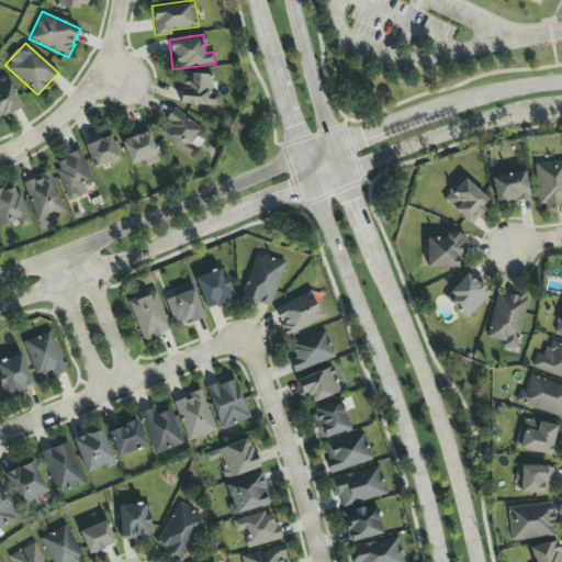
[(212,75),(180,74),(179,104),(218,107),(220,93),(212,93),(212,75)]
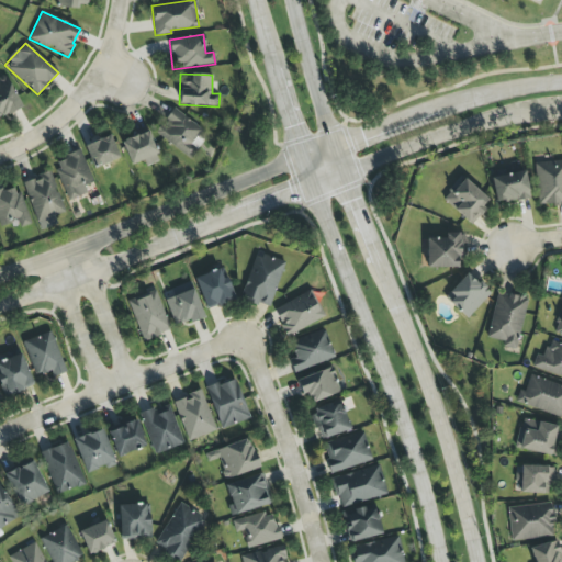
[(0,79),(0,117),(21,108),(7,77),(0,79)]
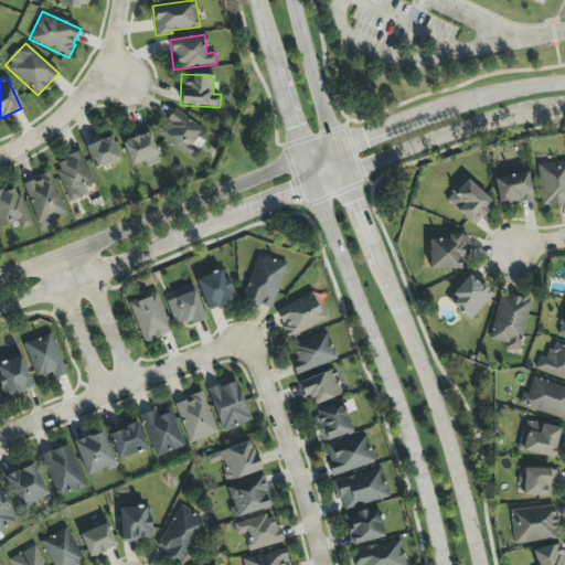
[(191,160),(209,136),(173,109),(156,135),(191,160)]
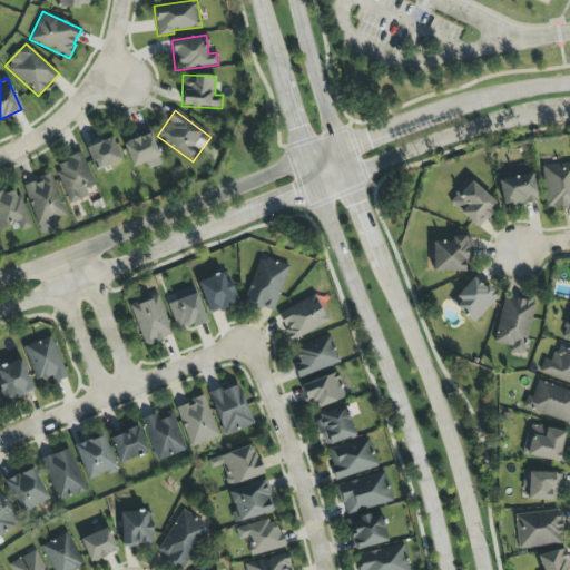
[(121,144),(134,168),(145,163),(148,169),(164,163),(149,131),(121,144)]
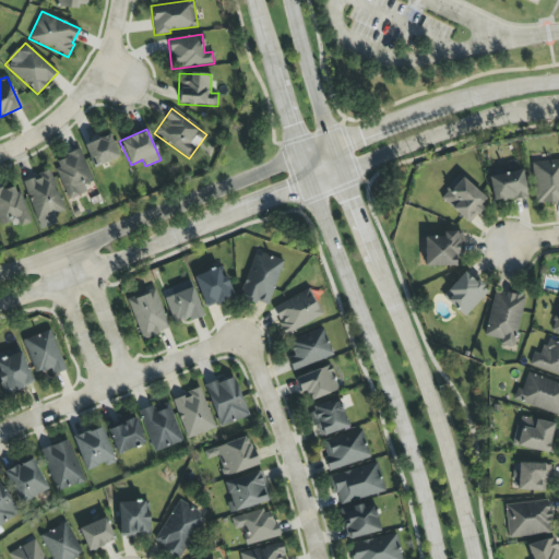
[(84,143),(92,167),(118,159),(110,135),(84,143)]
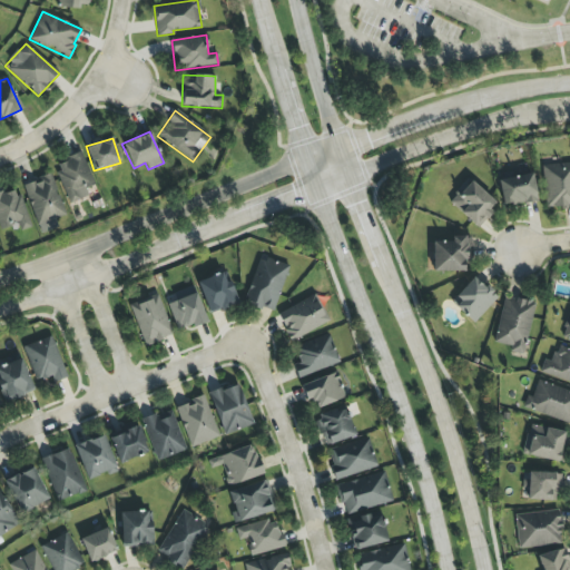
[(88,196),(85,189),(95,185),(80,153),(52,166),(70,204),(88,196)]
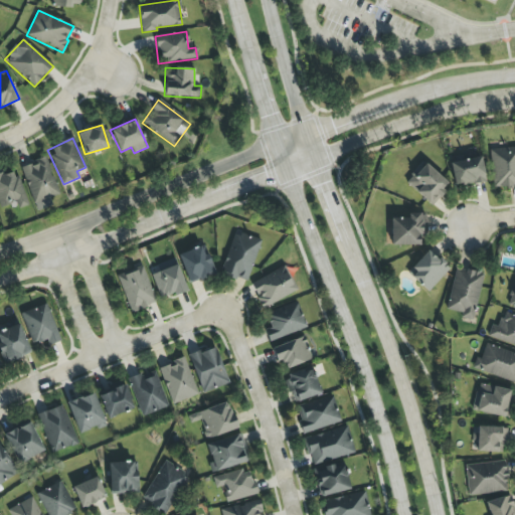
[(493,189),(514,187),(514,147),(490,150),(493,189)]
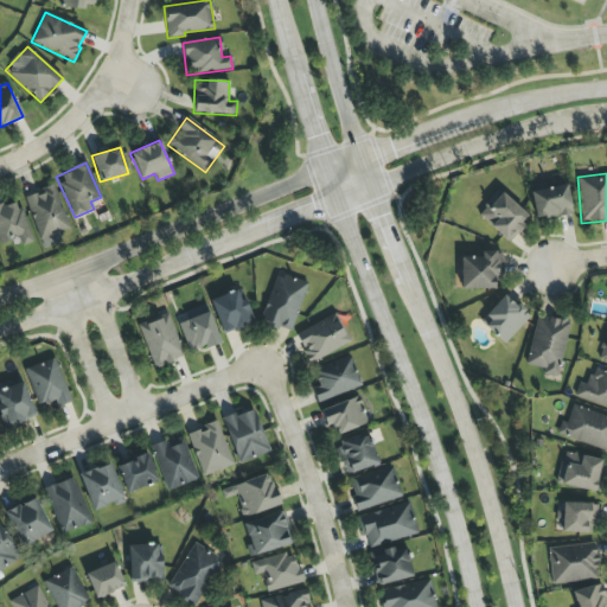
[(530,192),(536,221),(573,212),(566,184),(530,192)]
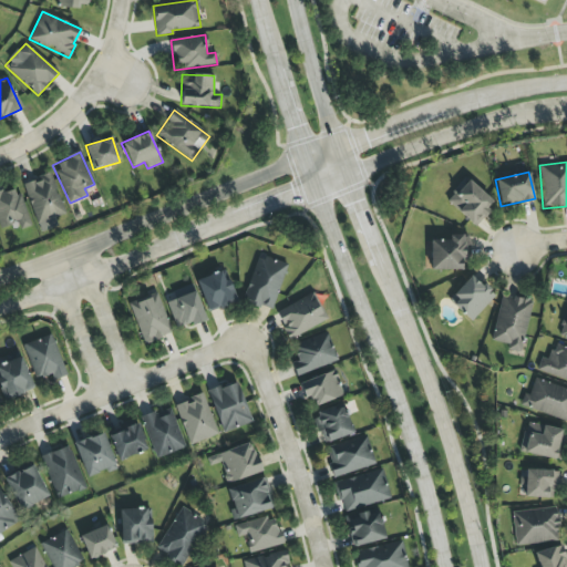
[(39,234),(58,227),(54,218),(64,215),(51,174),(23,184),(39,234)]
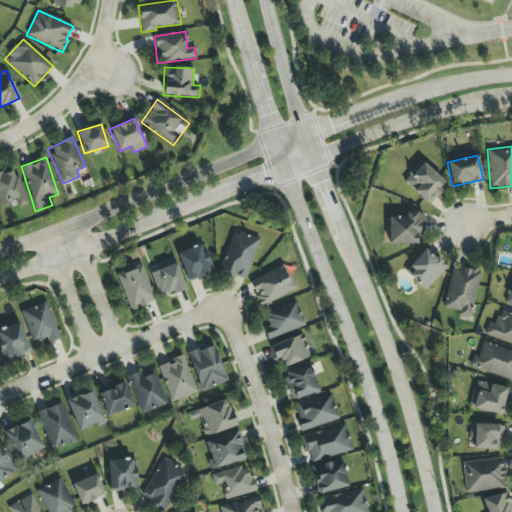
[(402,184),(431,204),(447,180),(418,161),(402,184)]
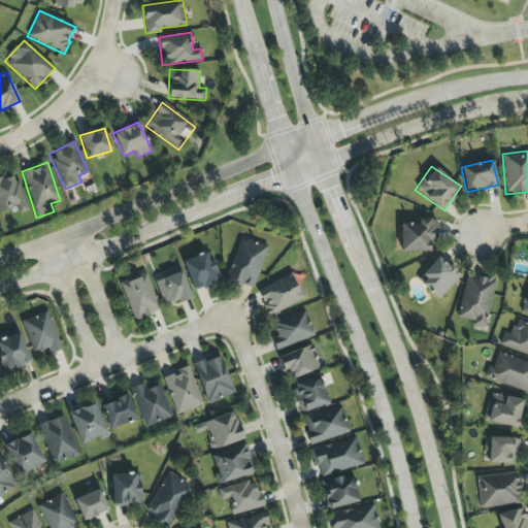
[(0,178),(0,211),(15,207),(18,213),(27,211),(18,174),(0,178)]
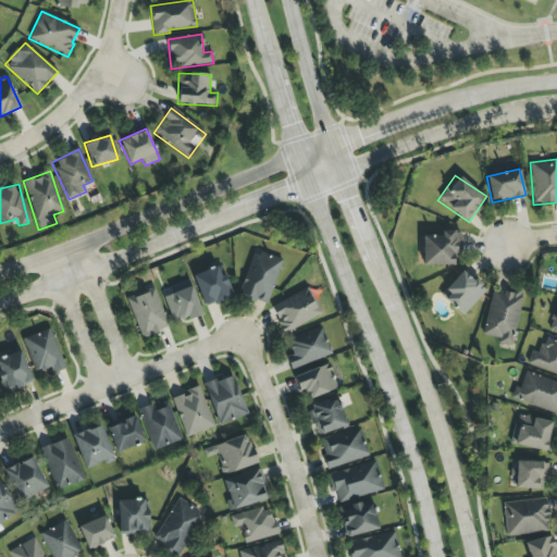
[(422,237),(423,267),(453,265),(453,254),(459,254),(459,231),(442,231),(442,236),(422,237)]
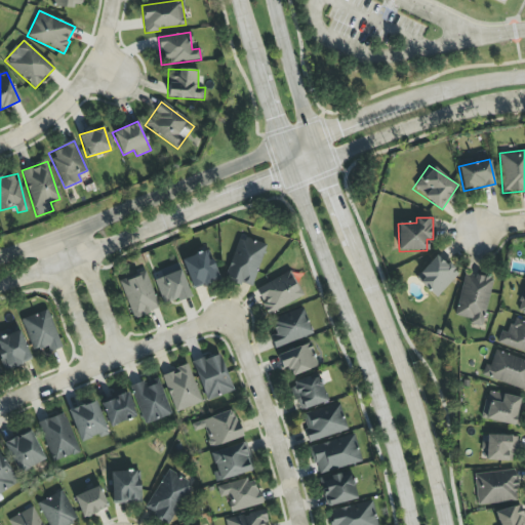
[(266,244),(238,236),(226,280),(253,288),(266,244)]
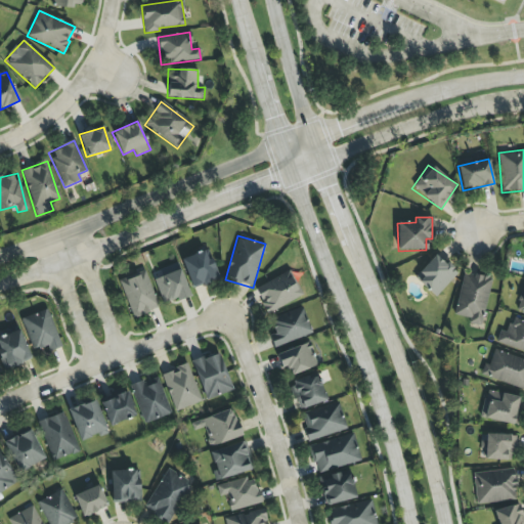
[(181,259),(191,289),(218,278),(208,250),(181,259)]
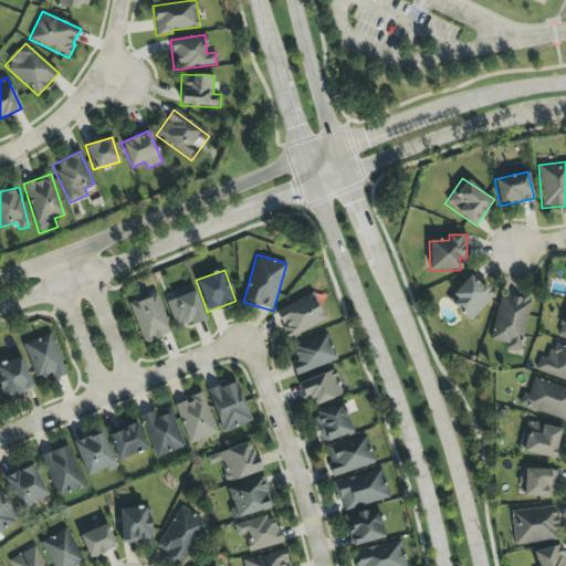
[(470,322),(494,296),(471,274),(447,300),(470,322)]
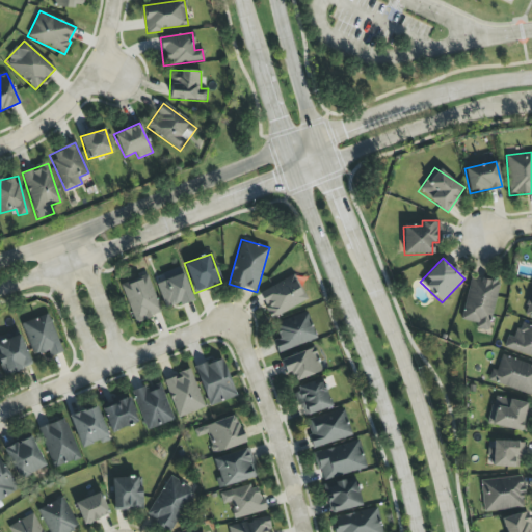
[(193,300),(180,268),(154,278),(166,311),(193,300)]
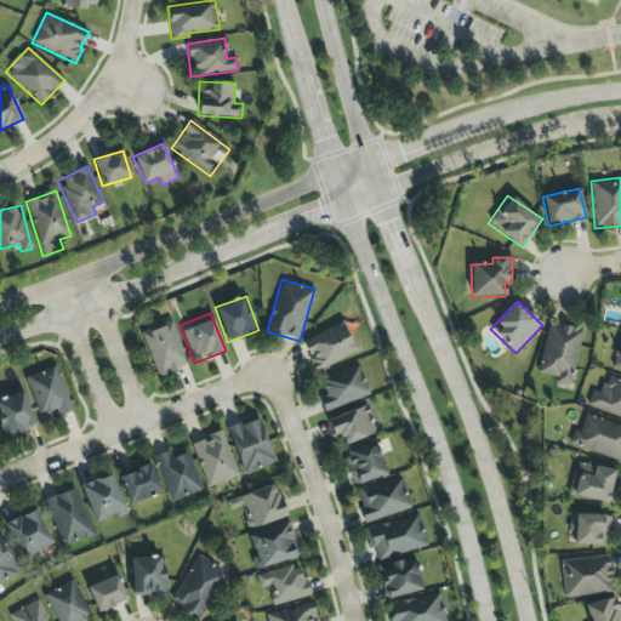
[(157,377),(188,366),(172,320),(141,331),(157,377)]
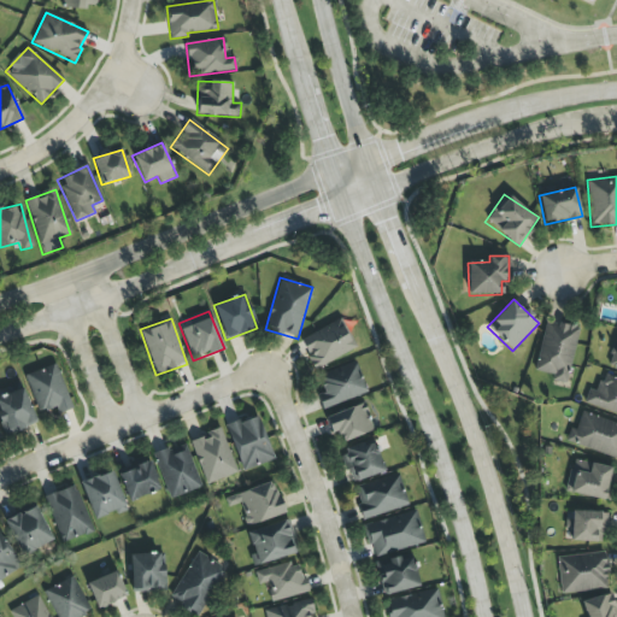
[(300,339),(313,369),(357,348),(342,318),(300,339)]
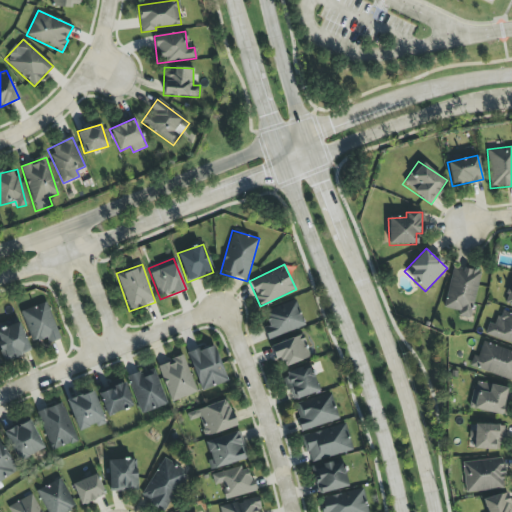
[(480,272),(452,266),(444,308),(459,311),(458,316),(470,319),(480,272)]
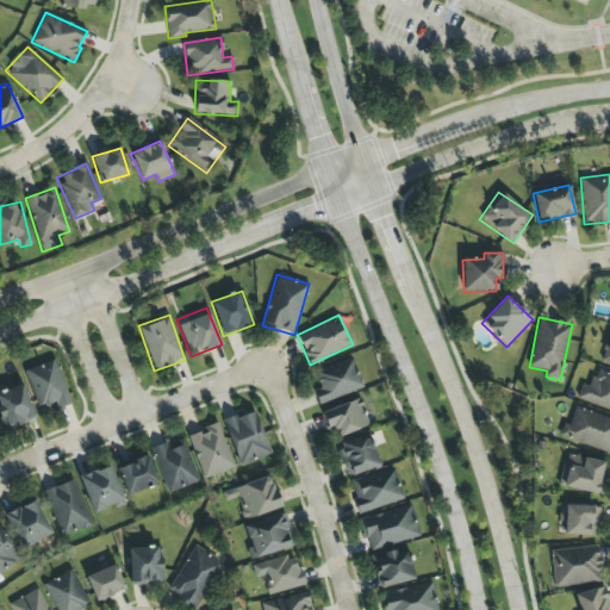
[(313,391),(319,406),(363,387),(350,358),(313,373),(321,388),(313,391)]
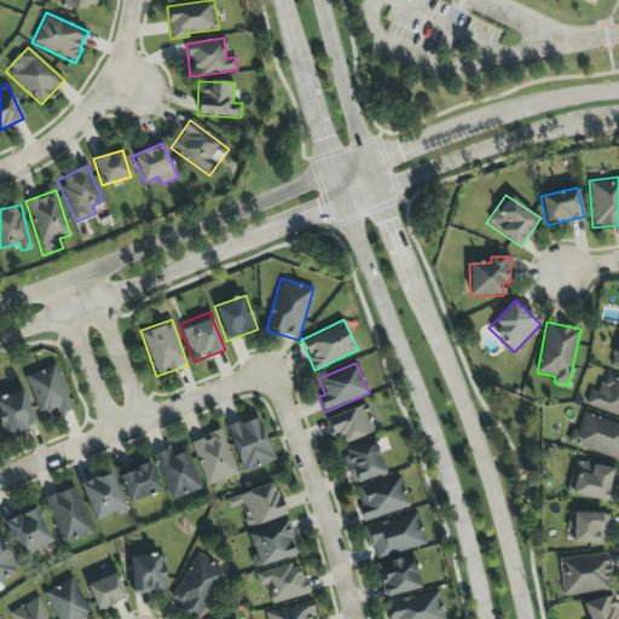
[(25,376),(40,416),(56,410),(57,416),(73,411),(56,365),(25,376)]
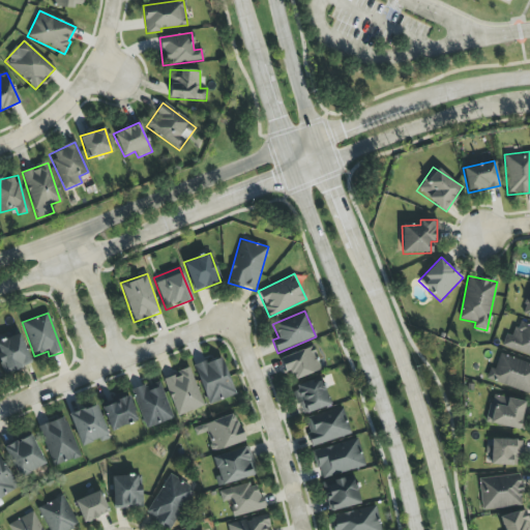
[(529,356),(529,325),(518,321),(511,336),(505,334),(501,346),(529,356)]
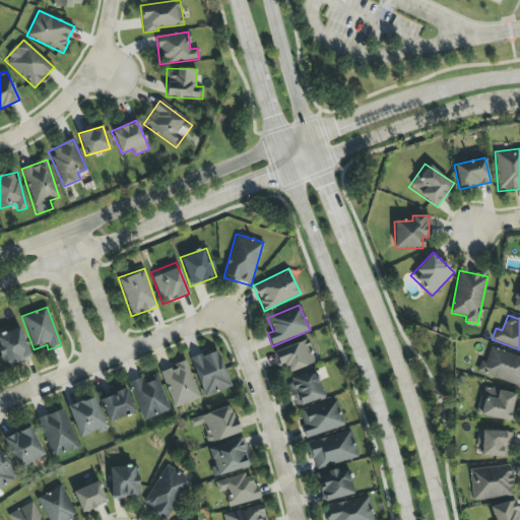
[(0,356),(4,368),(30,356),(18,325),(0,331),(0,356)]
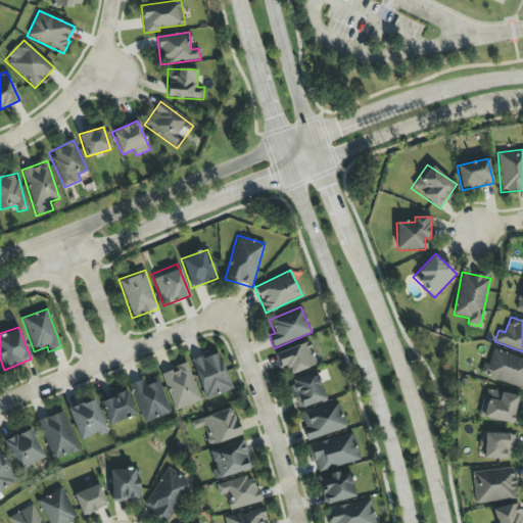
[(281,369),(289,367),(290,373),(316,367),(311,343),(277,351),(281,369)]
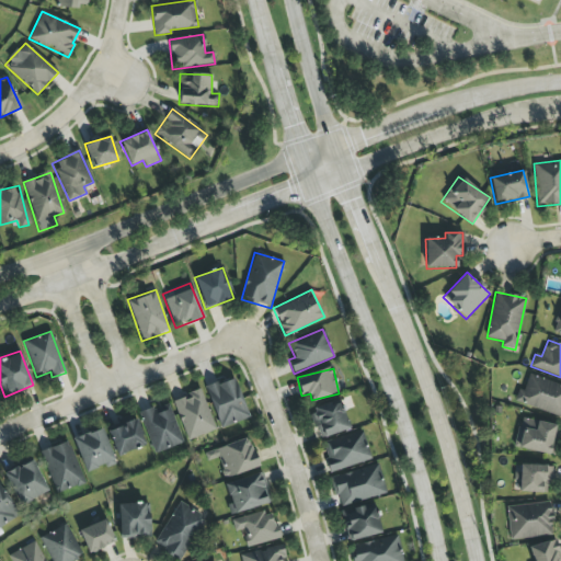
[(560,385),(527,375),(518,403),(560,416),(560,385)]
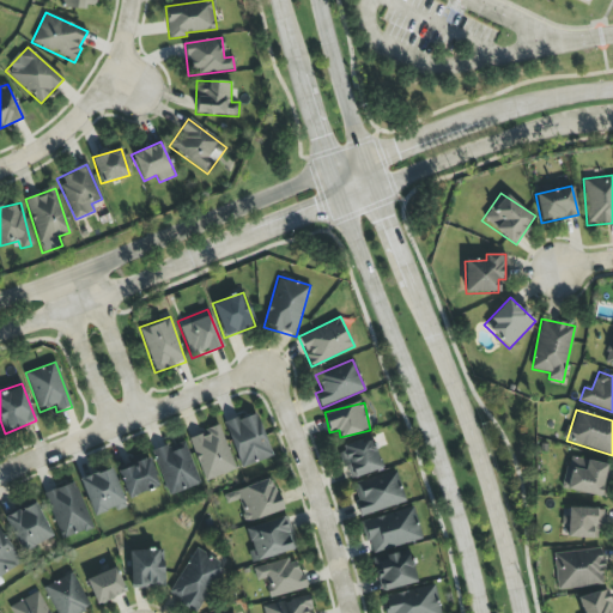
[(272,457),(255,412),(224,424),(241,468),(272,457)]
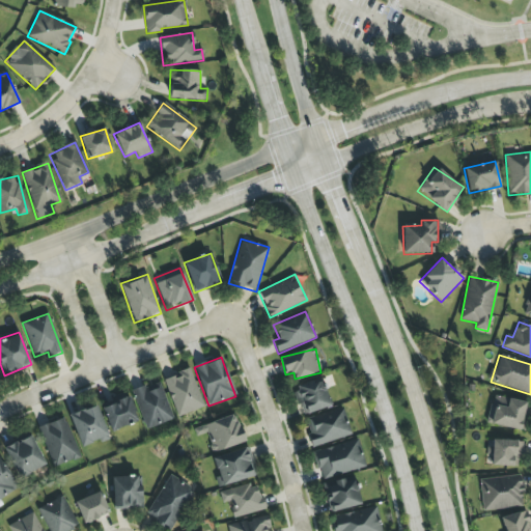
[(204,408),(190,369),(163,379),(177,417),(204,408)]
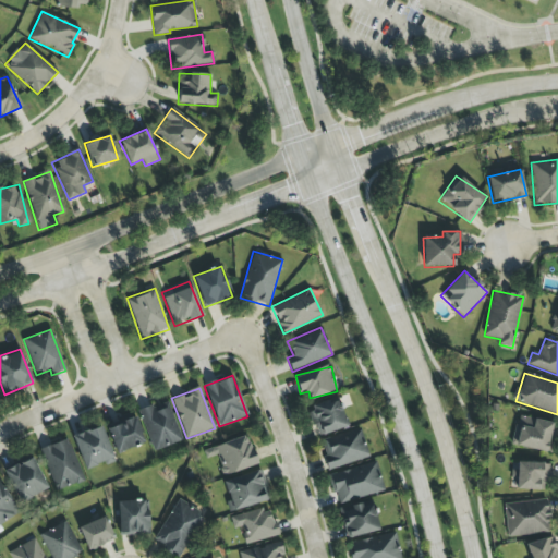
[(310,408),(319,437),(349,426),(338,397),(310,408)]
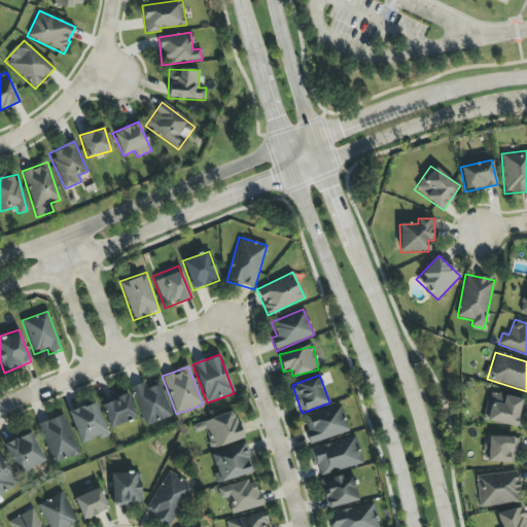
[(132,388),(146,426),(172,416),(157,379),(132,388)]
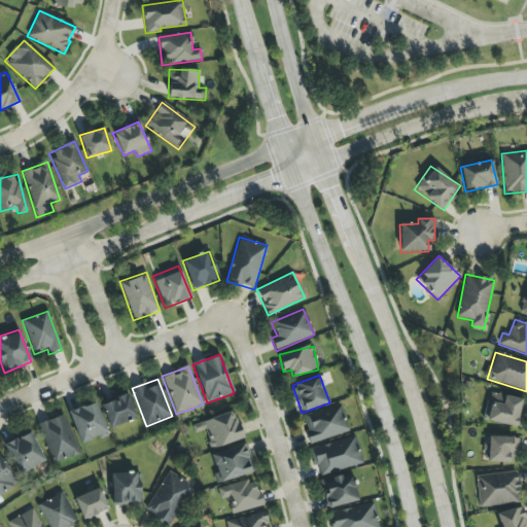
[(136,419),(128,392),(101,400),(109,427),(136,419)]
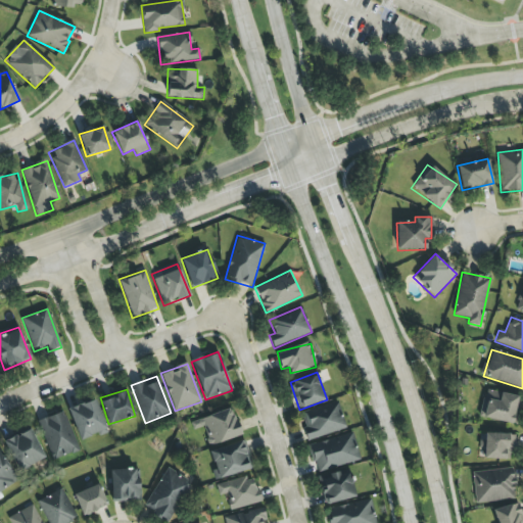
[(479,417),(513,425),(519,396),(485,389),(479,417)]
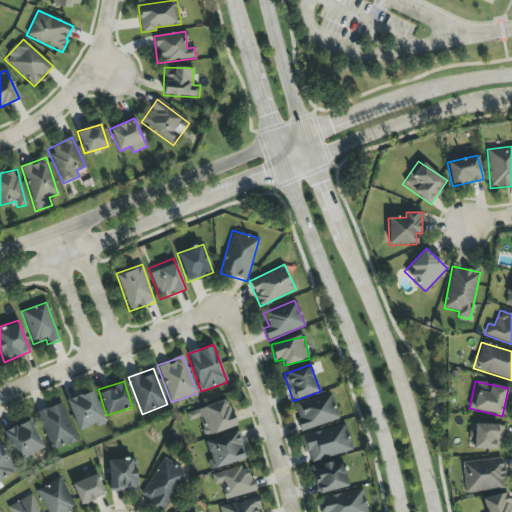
[(66,401),(79,433),(105,422),(93,390),(66,401)]
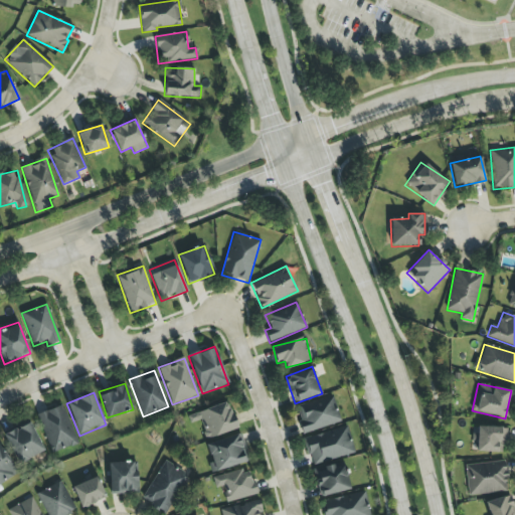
[(304,435),(341,421),(332,395),(295,408),(304,435)]
